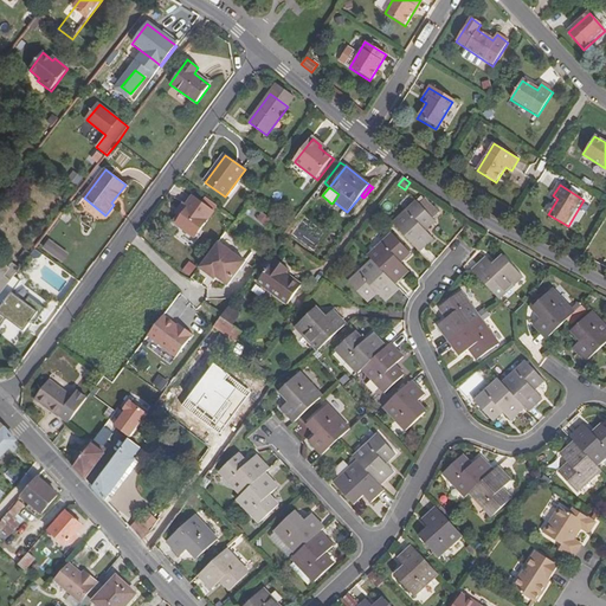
[(213,212),(193,198),(185,208),(187,210),(176,224),(195,237),(213,212)]
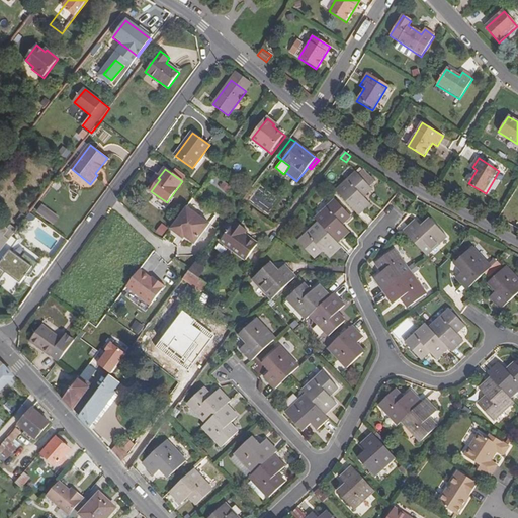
[(358,216),(370,205),(364,197),(372,189),(370,186),(374,182),(363,170),(358,174),(356,172),(336,191),(358,216)]
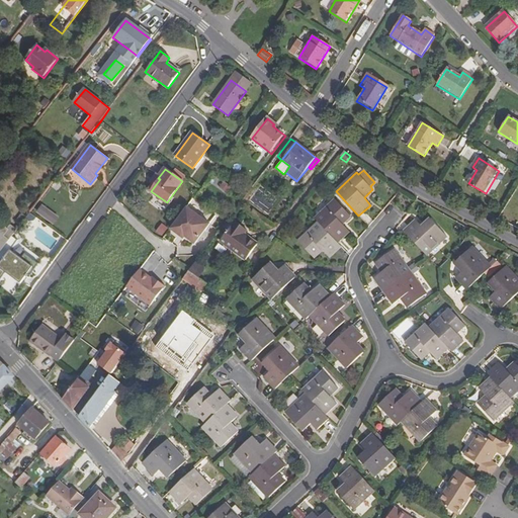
[(319,223),(337,243),(349,232),(342,225),(350,217),(335,200),(315,219),(319,223)]
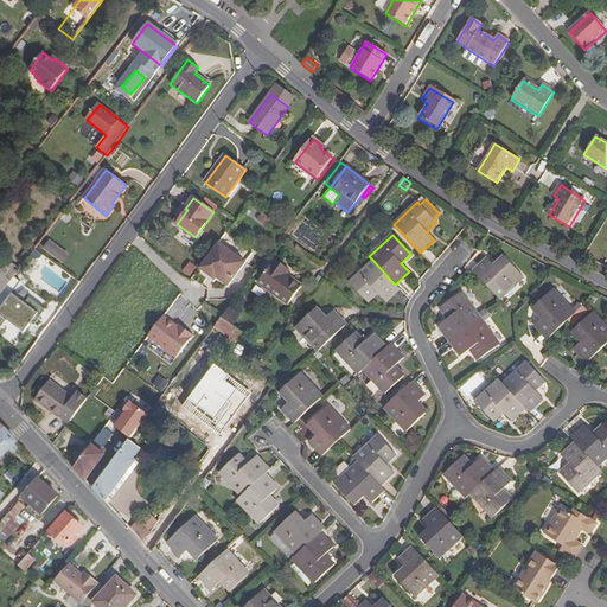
[(50,240),(44,250),(66,263),(72,254),(50,240)]
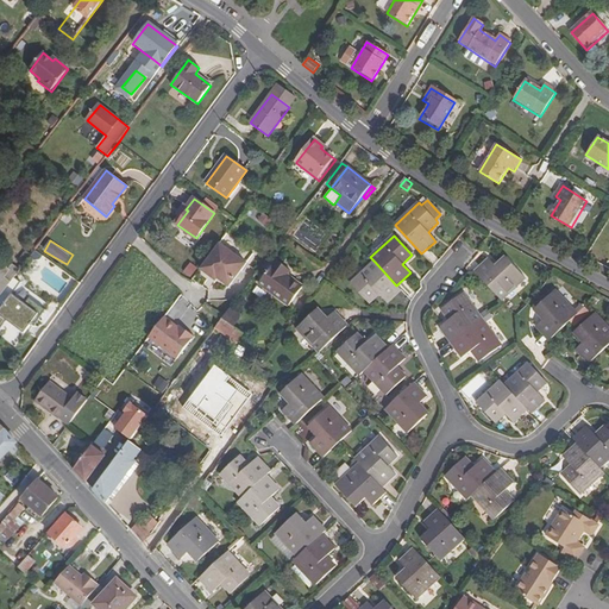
[(218,280),(228,288),(230,287),(230,283),(237,272),(240,272),(246,265),(220,244),(200,270),(211,278),(213,276),(218,280)]
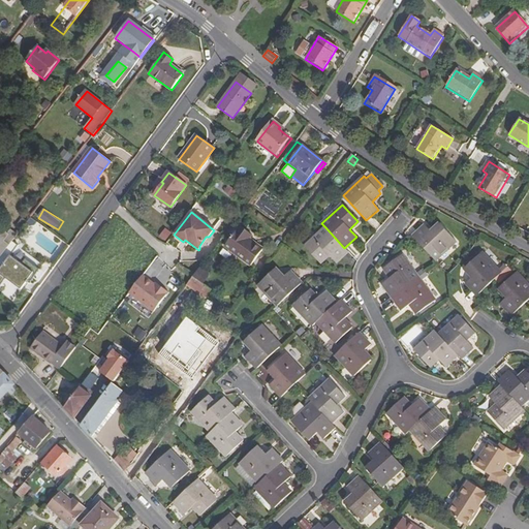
[(22,229),(27,223),(22,219),(17,225),(22,229)]
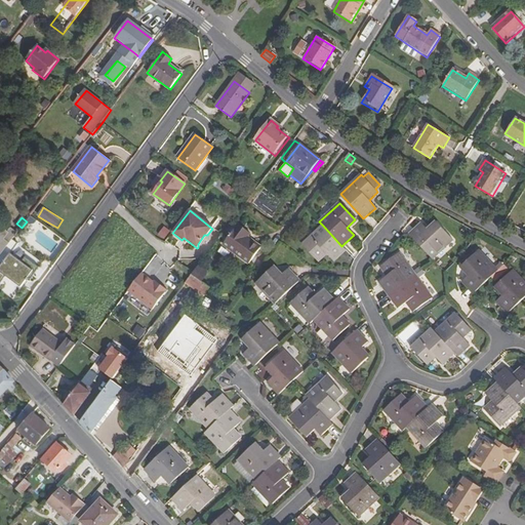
[(430,232),(439,224),(435,220),(427,229),(430,232)]
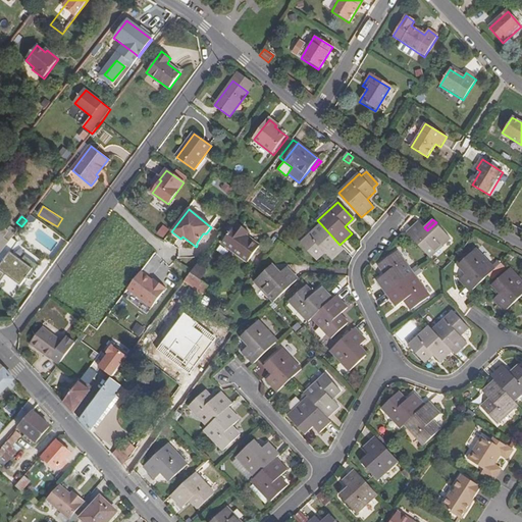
[(250,232),(237,222),(221,243),(247,263),(260,246),(247,236),(250,232)]
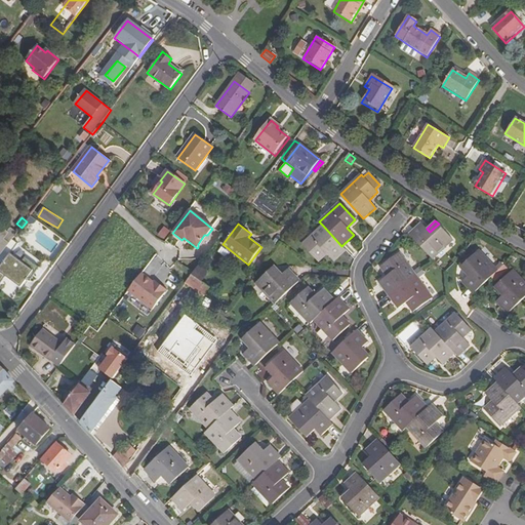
[(430,232),(427,229),(421,224),(409,235),(432,259),(452,240),(439,224),(430,232)]
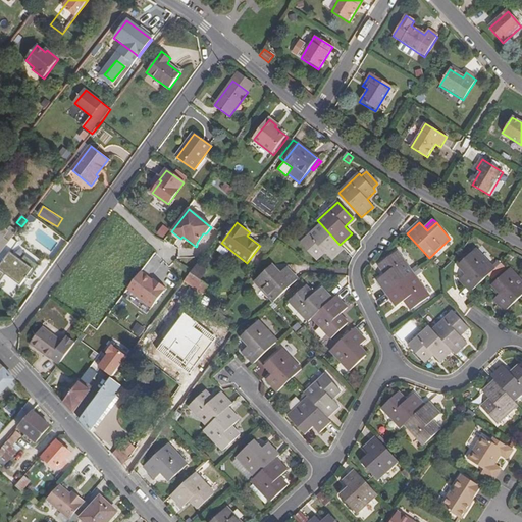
[(163,224),(158,233),(165,239),(171,228),(163,224)]
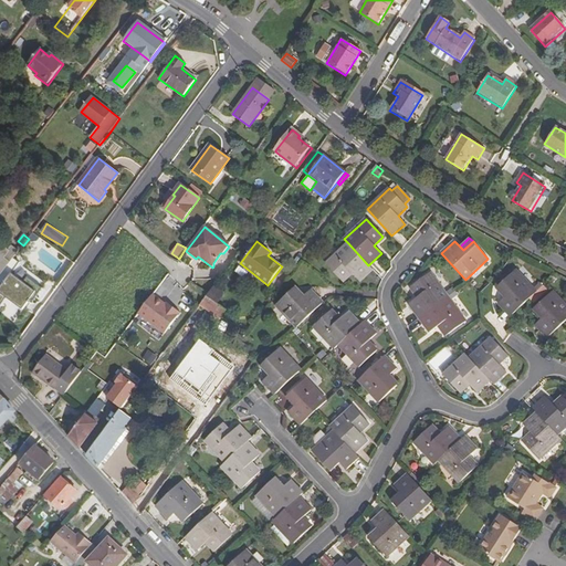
[(373,270),(368,265),(348,243),(326,264),(343,282),(352,274),(359,282),(373,270)]
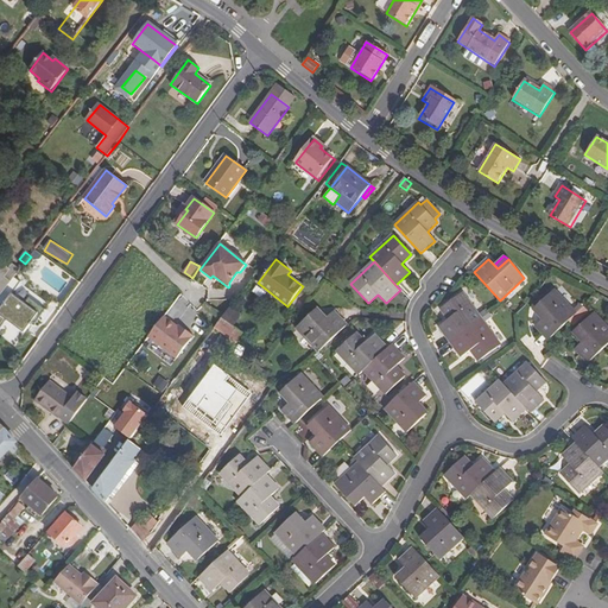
[(0,296),(0,297),(20,271),(13,266),(10,270),(0,263),(0,296)]
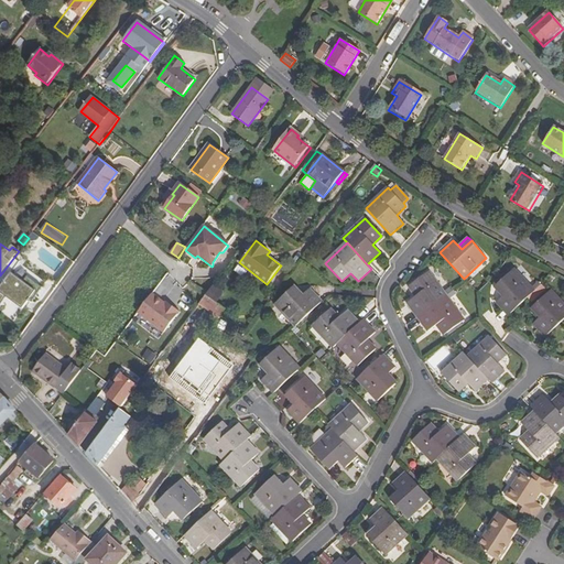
[(508,316),(535,291),(513,268),(496,284),(506,294),(502,297),(496,303),(508,316)]
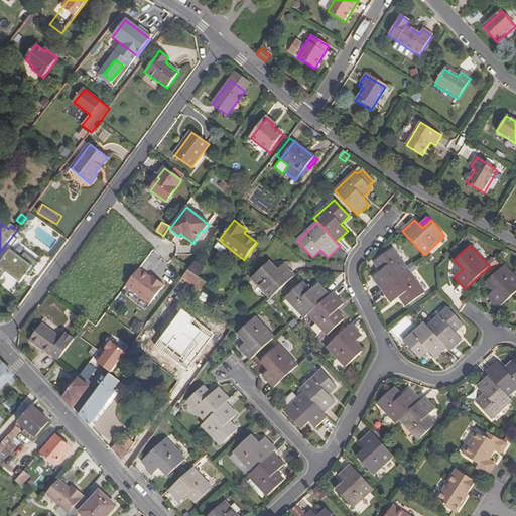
[(33,265),(11,248),(0,262),(0,268),(19,283),(33,265)]
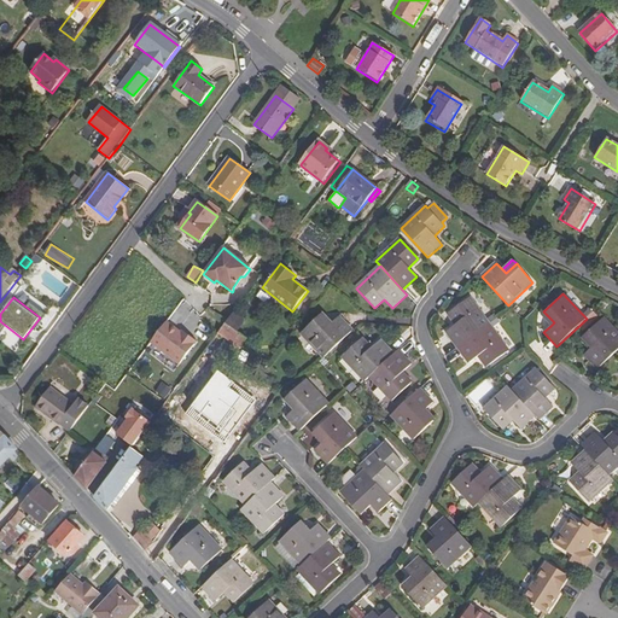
[(458,348),(489,325),(470,297),(448,313),(456,325),(447,332),(458,348)]
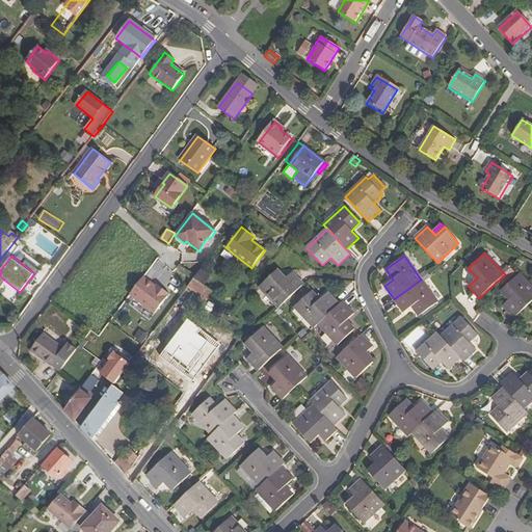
[(167,287),(171,278),(151,268),(147,276),(167,287)]
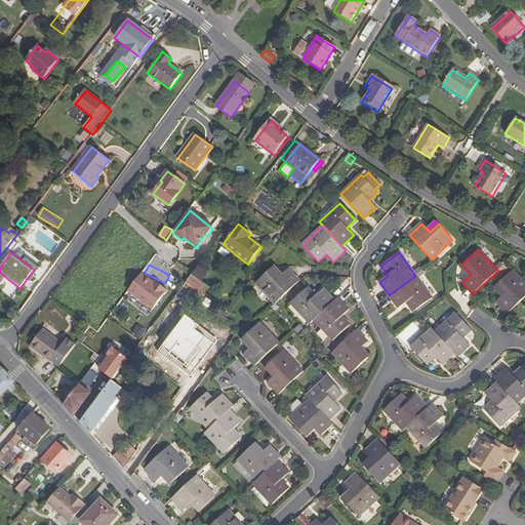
[(471,274),(461,265),(459,268),(468,277),(471,274)]
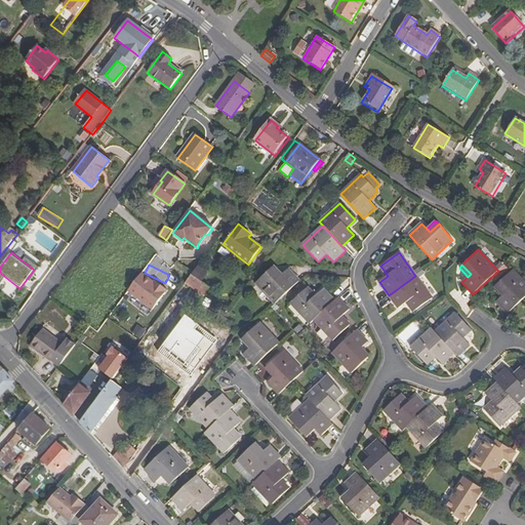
[(280,277),(283,274),(275,266),(272,268),(280,277)]
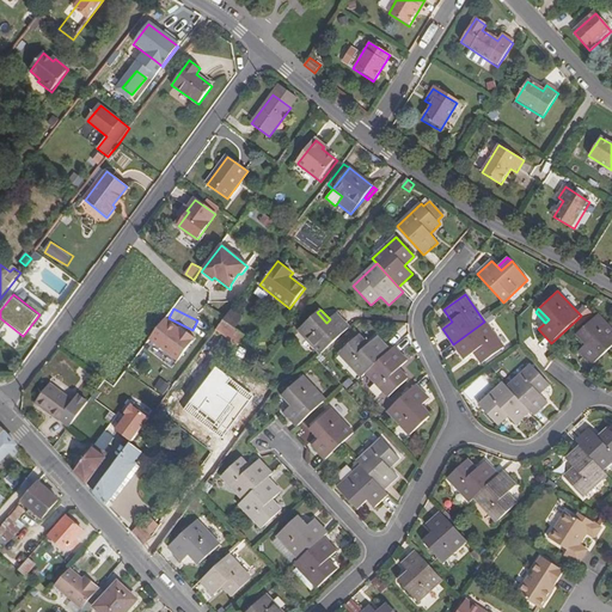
[(224,323),(245,337),(251,328),(232,312),(225,322),(224,323)]
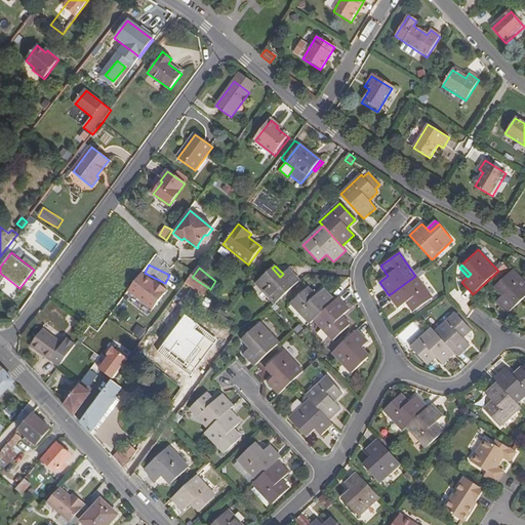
[(275,304),(299,281),(288,270),(283,274),(280,277),(272,268),(255,283),(275,304)]
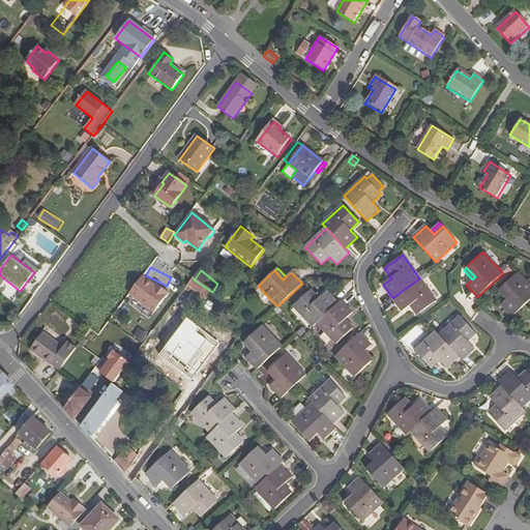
[(512,317),(529,299),(529,286),(518,272),(500,289),(508,297),(506,299),(500,304),(512,317)]
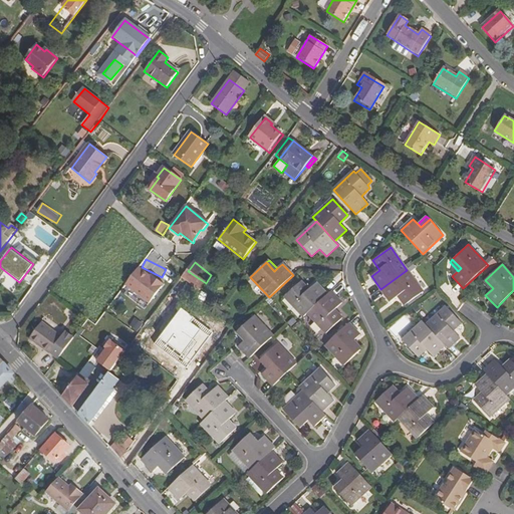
[(151,277),(139,268),(125,286),(150,304),(165,284),(156,278),(155,280),(151,277)]
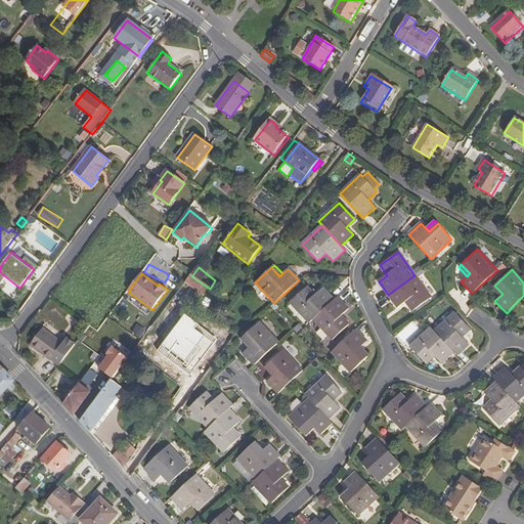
[(431,298),(415,275),(388,295),(397,308),(405,302),(412,311),(431,298)]
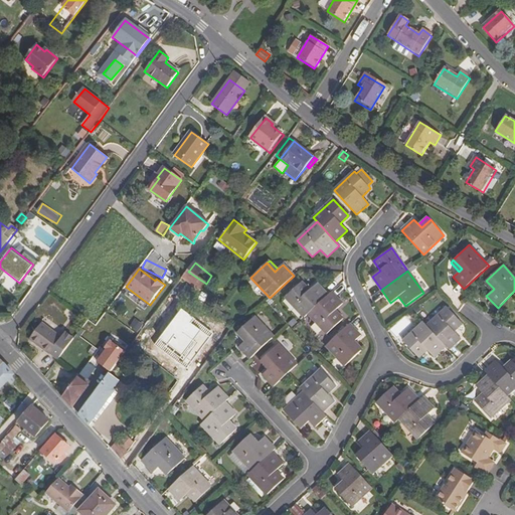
[(206,284),(188,272),(183,279),(200,291),(206,284)]
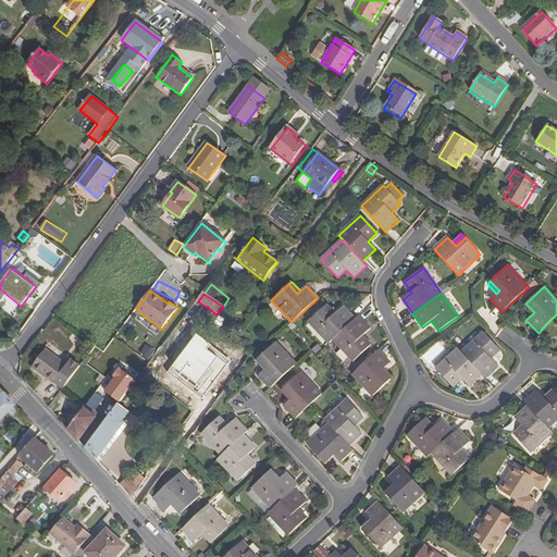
[(534,312),(525,304),(523,306),(532,314),(534,312)]
